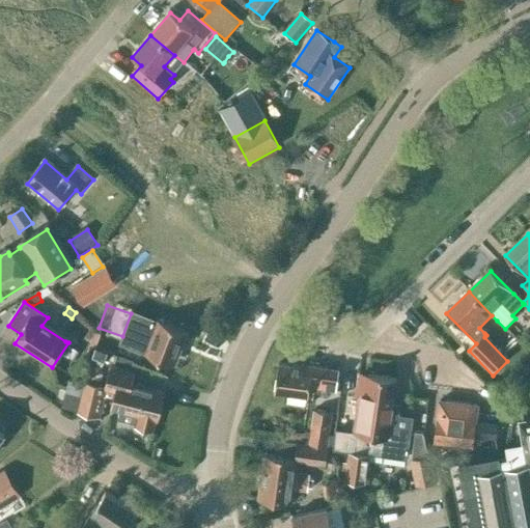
[(133,312),(119,346),(136,353),(172,366),(186,333),(149,318),(133,312)]
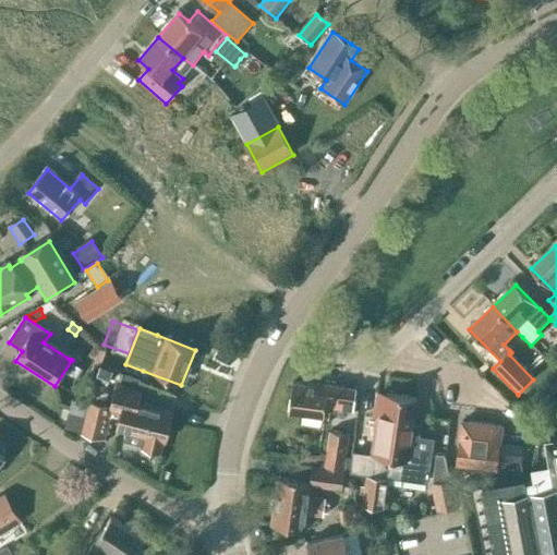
[(109,383),(113,372),(100,368),(96,377),(109,383)]
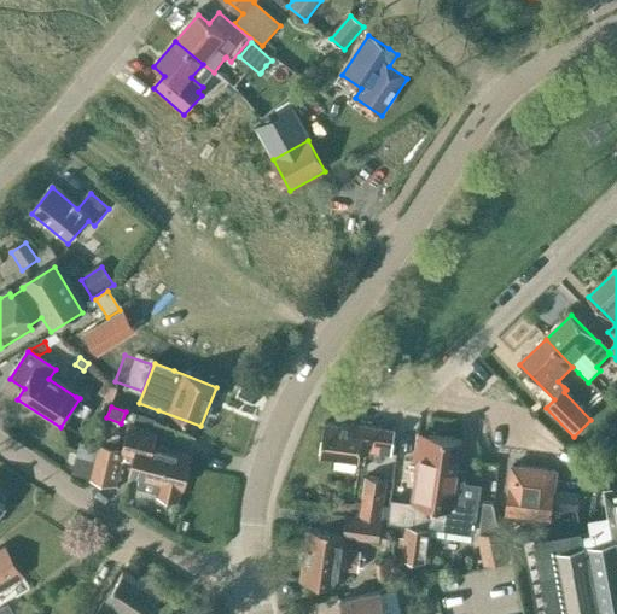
[(351,430),(325,426),(320,458),(359,463),(361,451),(394,456),(397,433),(351,426),(351,430)]
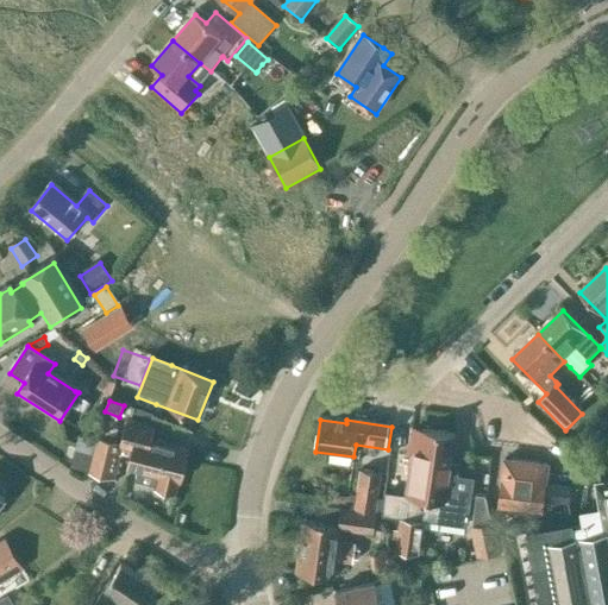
[(599,421),(589,430),(597,439),(607,429),(599,421)]
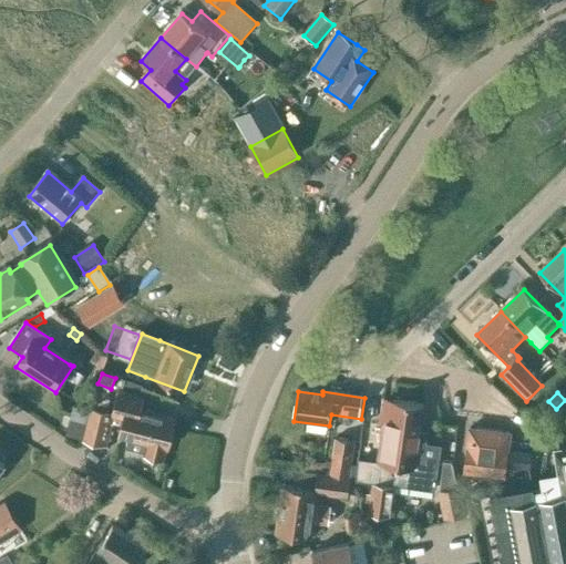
[(166,450),(168,450),(176,422),(141,413),(144,400),(117,393),(112,416),(125,419),(121,438),(129,440),(126,450),(146,455),(146,459),(163,463),(166,450)]
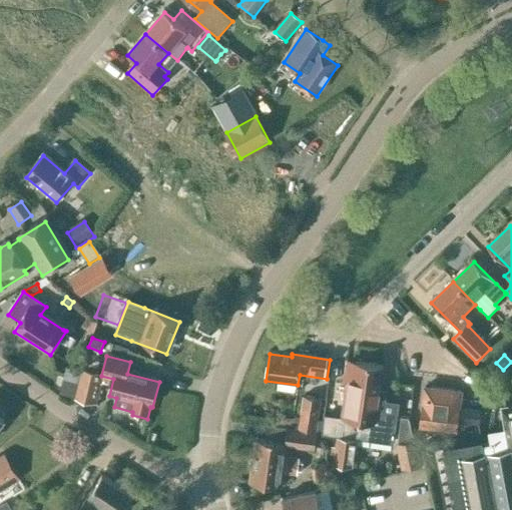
[(323,435),(323,436),(336,438),(333,467),(353,470),(357,441),(371,443),(371,442),(393,445),(399,406),(385,404),(387,393),(379,392),(383,368),(356,364),(355,368),(347,367),(345,382),(350,383),(345,420),(325,417),(324,423),(323,435)]
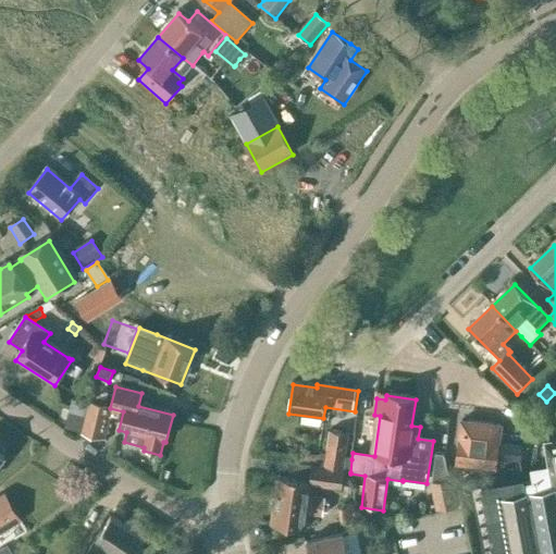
[(90,403),(89,405),(72,402),(65,430),(106,441),(112,416),(104,414),(107,407),(90,403)]
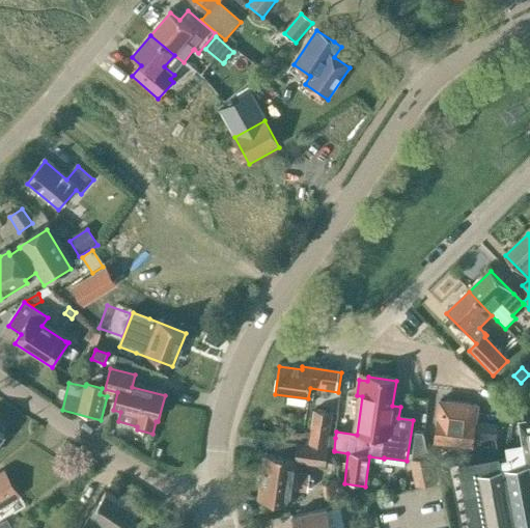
[(437,419),(434,443),(472,448),(475,424),(476,408),(439,403),(437,419)]
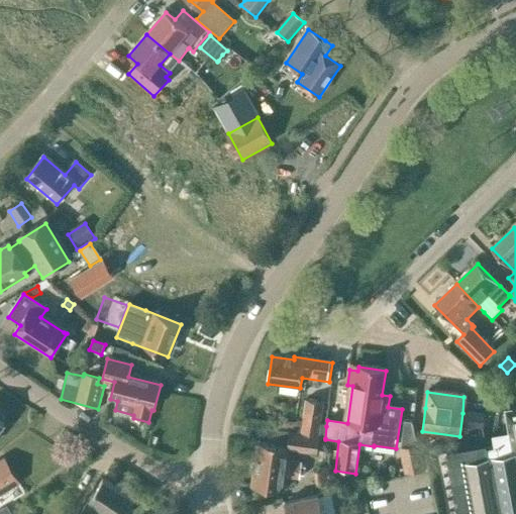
[(299,434),(318,437),(320,425),(323,404),(304,401),(300,430),(299,434)]
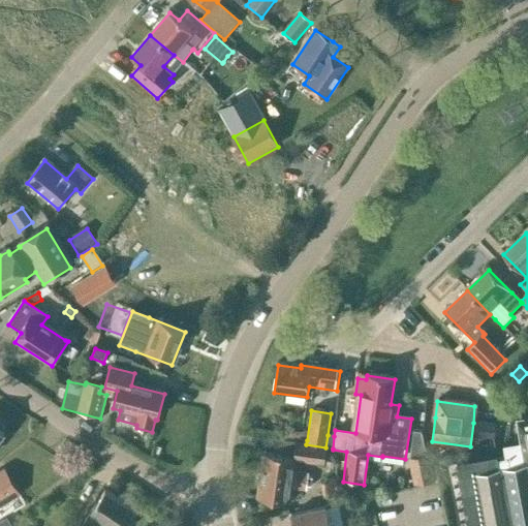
[(493,449),(438,459),(440,468),(457,465),(461,489),(468,525),(527,525),(527,418),(518,421),(518,422),(519,422),(523,440),(503,444),(505,456),(495,458),(493,449)]
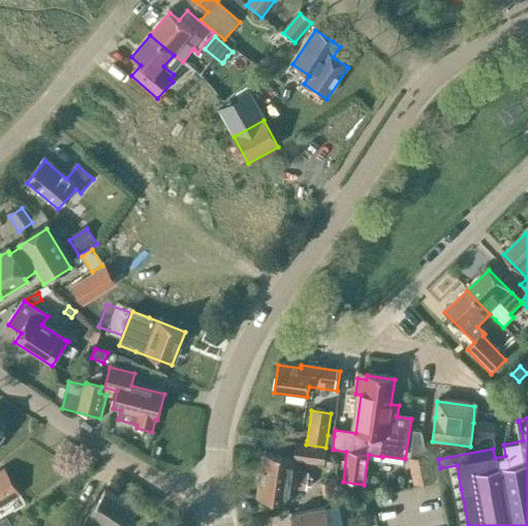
[(496,425),(477,423),(475,435),(494,437),(496,425)]
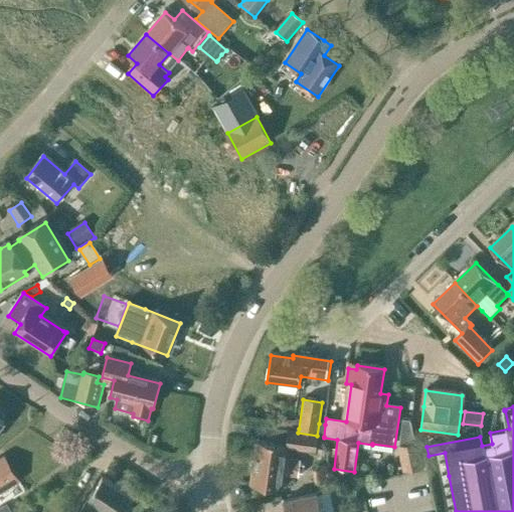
[(400,448),(398,448),(403,473),(421,469),(415,445),(412,430),(410,422),(402,421),(402,429),(400,448)]
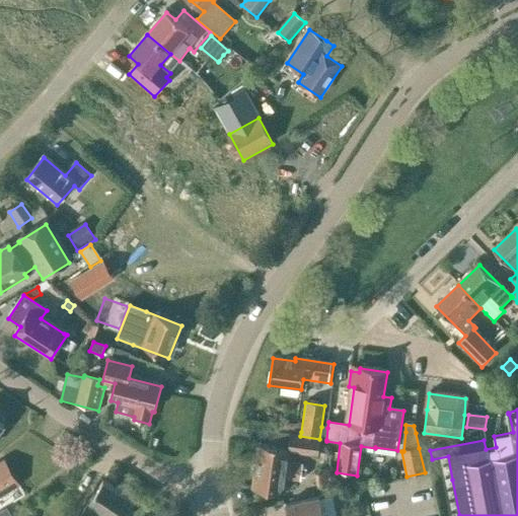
[(321,427),(319,439),(326,440),(327,428),(321,427)]
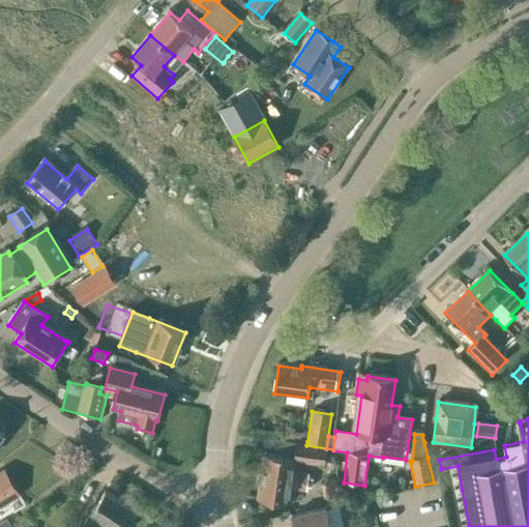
[(276,441),(274,458),(266,457),(263,478),(307,485),(309,476),(297,475),(296,478),(292,478),(294,464),(325,468),(326,448),(306,445),(276,441)]
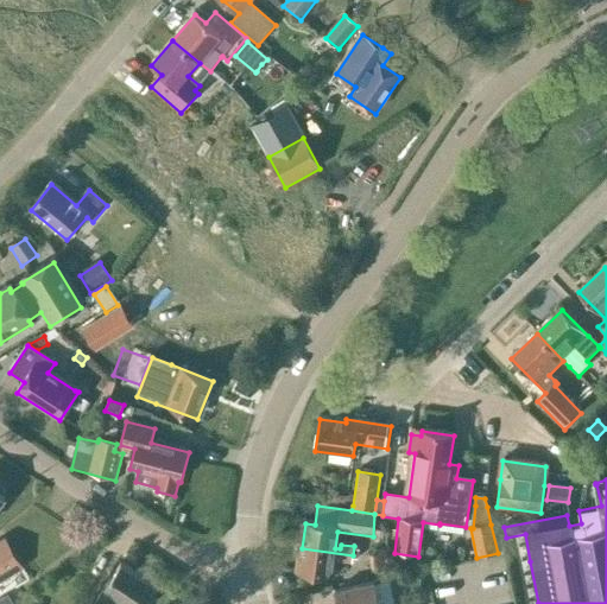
[(0,580),(20,568),(5,544),(0,546),(0,580)]
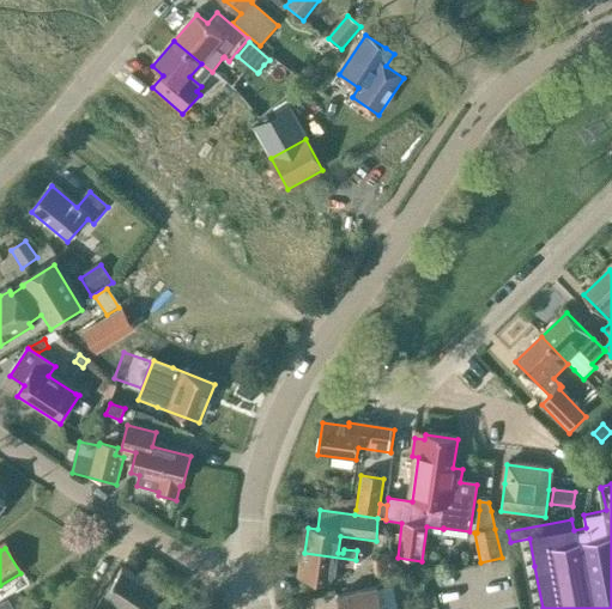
[(355,571),(356,560),(304,553),(301,579),(333,584),(335,565),(341,566),(341,568),(355,571)]
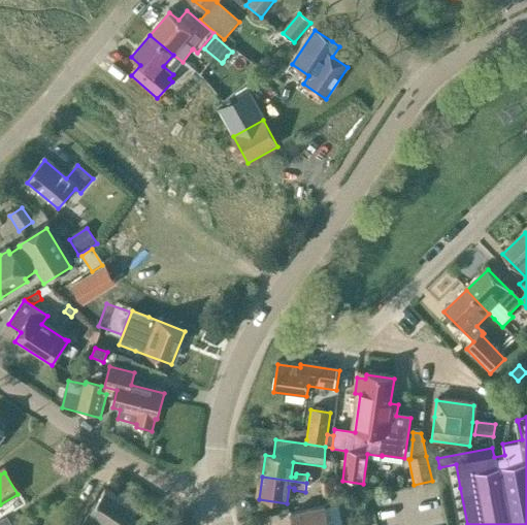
[(334,496),(334,494),(332,483),(320,485),(322,489),(323,497),(334,496)]
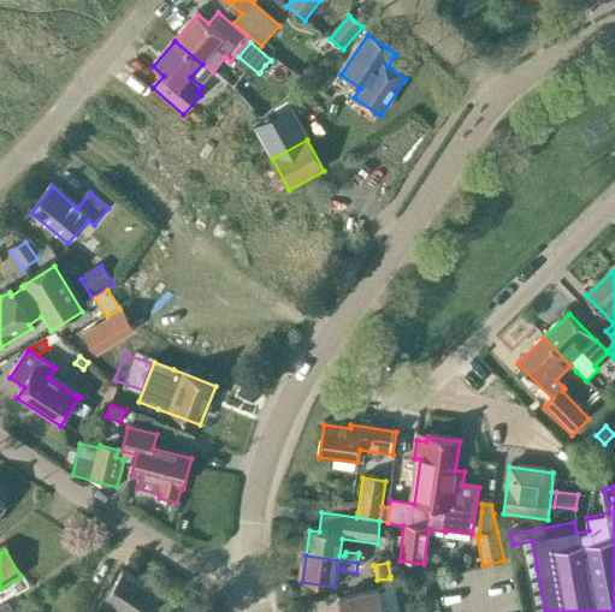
[(151,611),(161,598),(123,572),(98,611),(114,611),(118,606),(126,611),(151,611)]
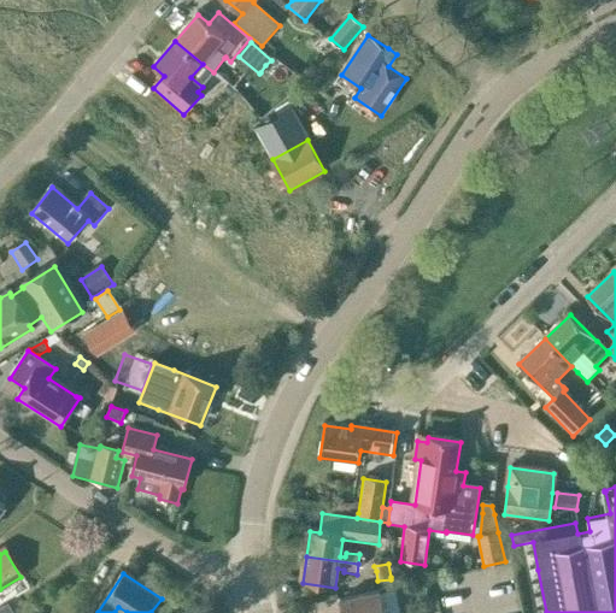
[(381,595),(383,612),(399,612),(396,593),(381,595)]
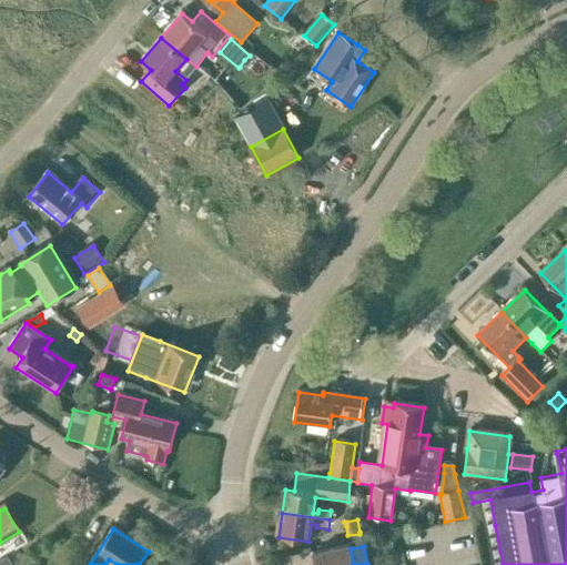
[(313,554),(314,564),(352,564),(350,547),(313,554)]
